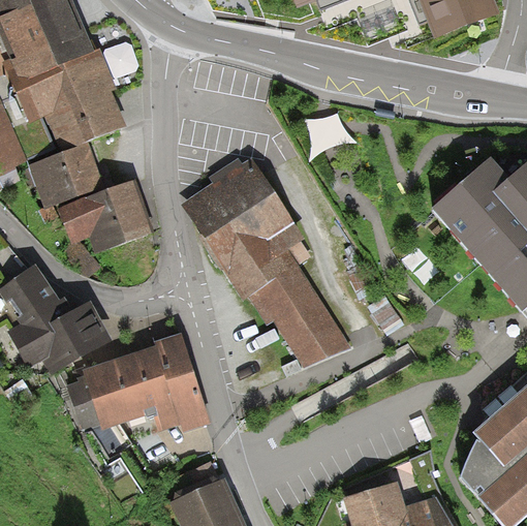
[(0,0),(0,30),(12,58),(3,62),(16,90),(59,70),(57,65),(94,49),(71,0),(0,0)]
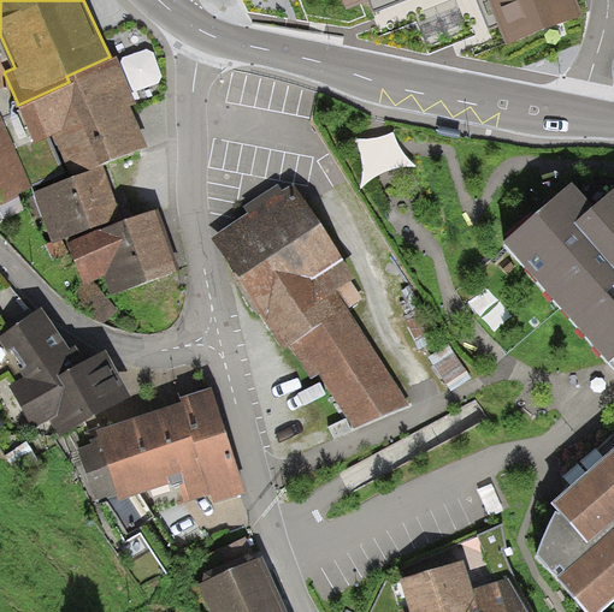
[(295,0),(305,21),(352,27),(372,18),(377,25),(356,36),(430,53),(497,25),(502,42),(579,12),(573,0),(295,0)]
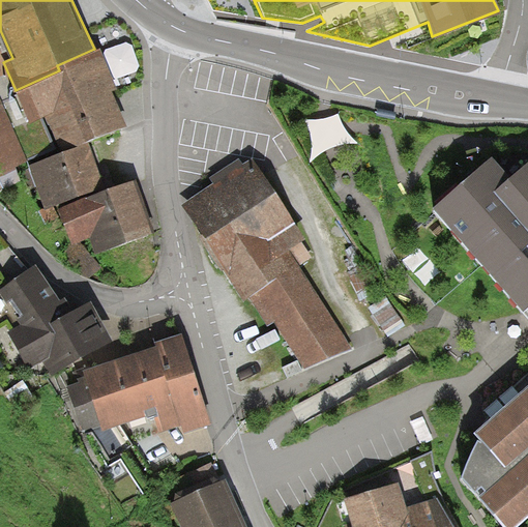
[(59,70),(16,90),(29,121),(40,116),(57,152),(88,142),(125,126),(111,92),(119,88),(100,47),(94,49),(57,65),(59,70)]
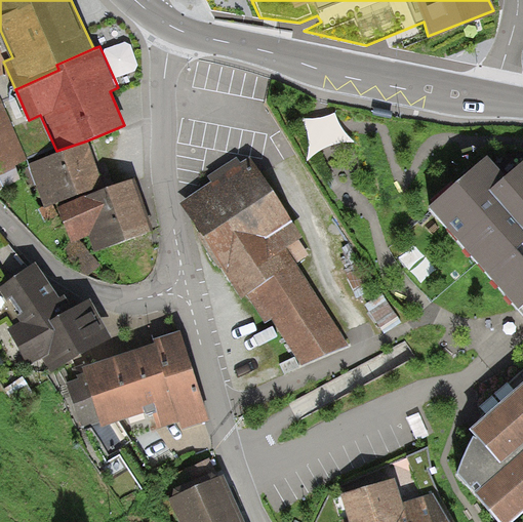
[(0,167),(27,156),(0,94),(0,167)]
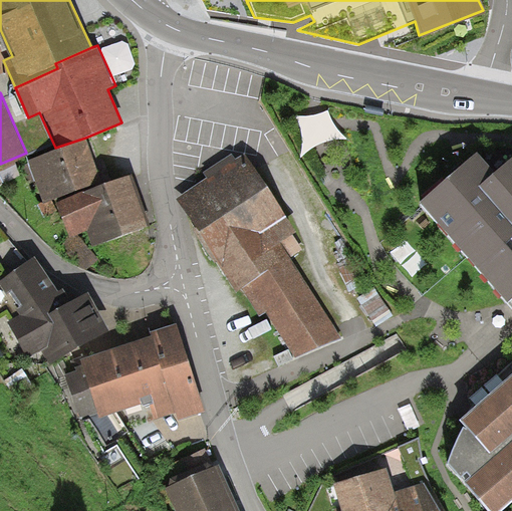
[(302,149),(337,143),(332,112),(297,118),(302,149)]
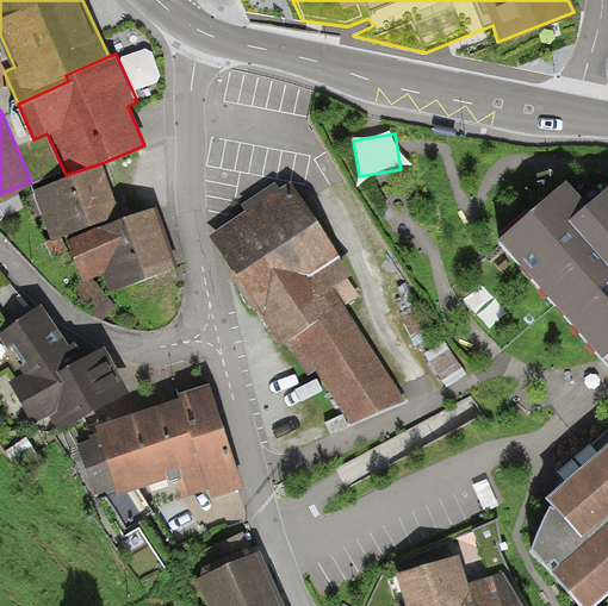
[(66,175),(31,188),(50,241),(64,236),(121,216),(101,163),(66,175)]
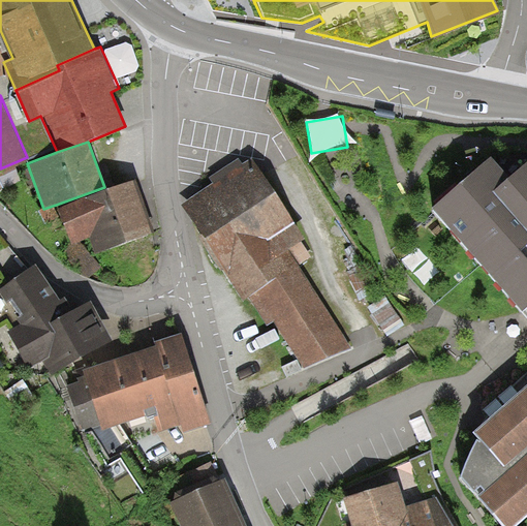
[(492,158),(432,213),(526,313),(526,384),(472,433),(478,441),(461,476),(502,525),(514,525),(526,515),(526,163),(512,179),(492,158)]
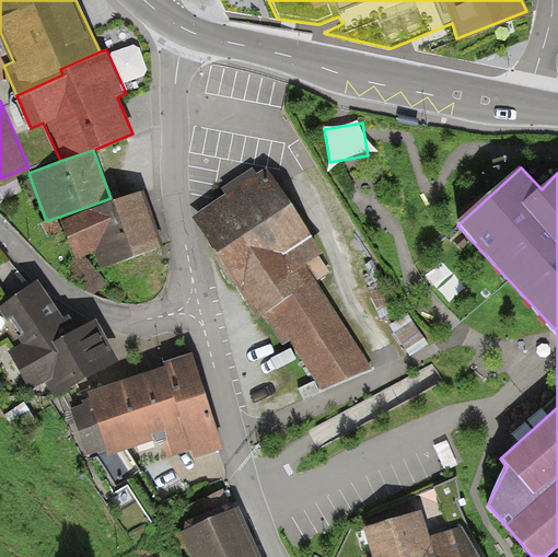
[(267,170),(193,218),(259,322),(266,316),(285,345),(291,340),(323,386),(373,366),(315,280),(332,271),(267,170)]
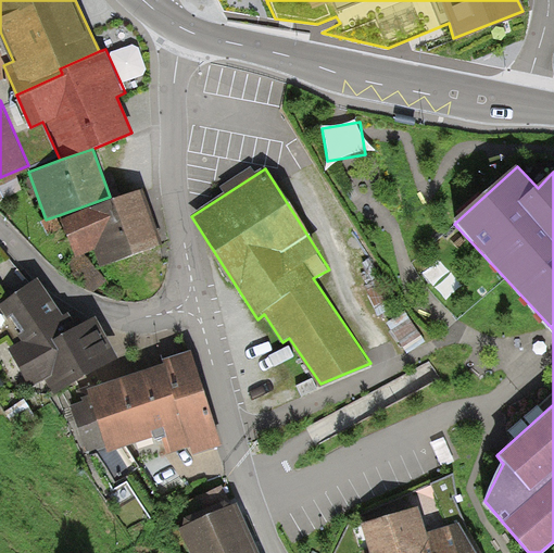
[(110,197),(59,215),(74,255),(93,249),(101,267),(161,247),(139,187),(110,197)]
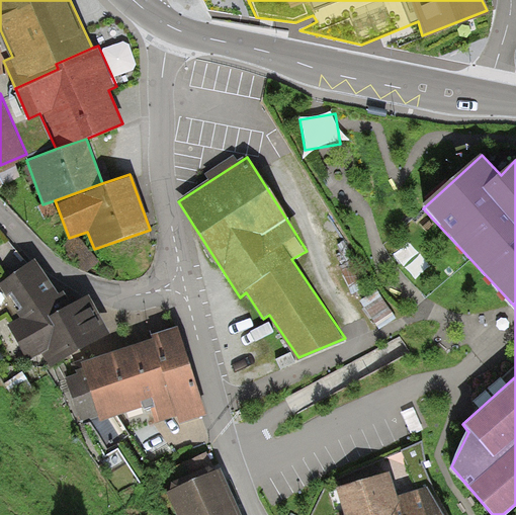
[(0,287),(19,317),(8,322),(26,358),(41,350),(50,365),(110,333),(89,294),(66,307),(33,258),(0,279),(0,287)]
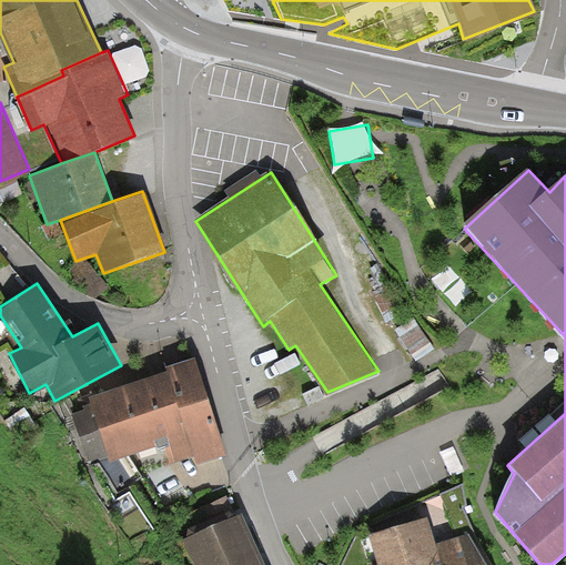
[(89,403),(69,410),(88,462),(107,455),(109,460),(164,441),(171,461),(189,454),(193,465),(226,454),(192,356),(86,394),(89,403)]
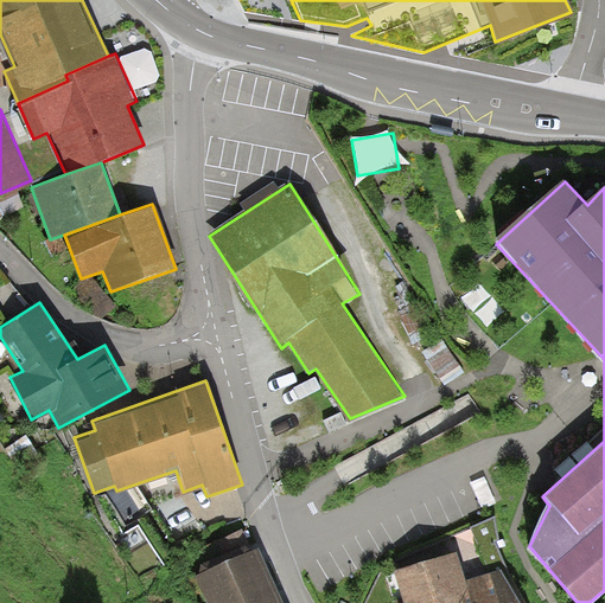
[(279,602),(255,547),(195,573),(208,602),(279,602)]
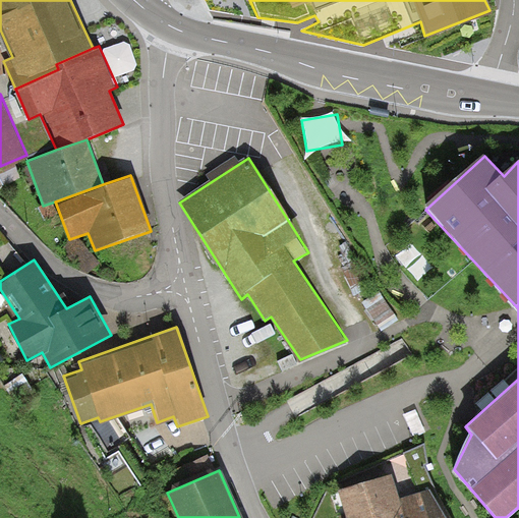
[(390,472),(338,488),(347,517),(446,517),(428,487),(399,498),(390,472)]
